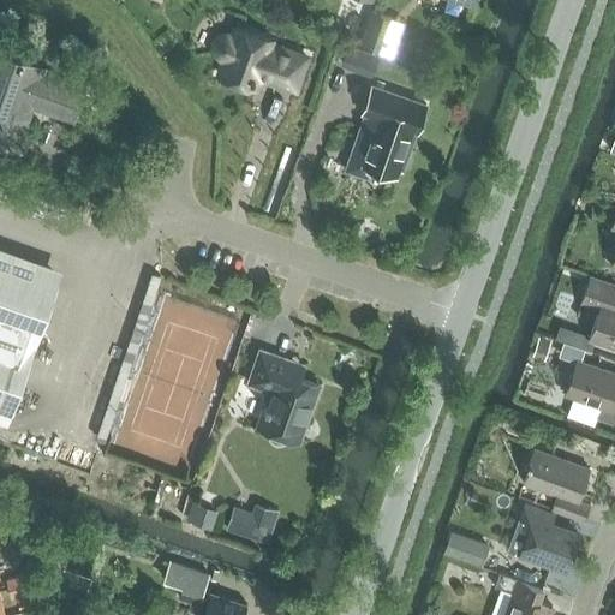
[(362,43),(382,51),(393,18),(372,11),(362,43)]
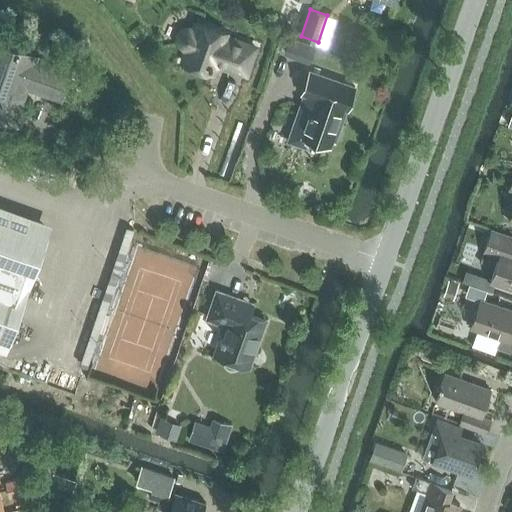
[(182,62),(210,72),(213,62),(246,74),(255,47),(225,37),(227,33),(196,22),(194,30),(192,29),(188,28),(184,29),(181,31),(178,36),(178,40),(180,44),(181,47),(185,48),(187,49),(182,62)]
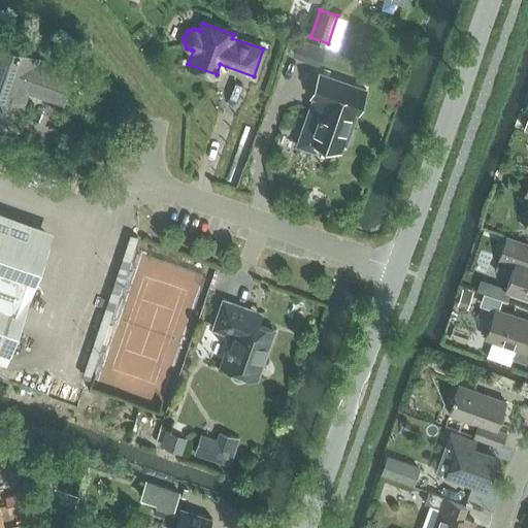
[(294,55),(308,60),(314,44),(298,40),(294,55)]
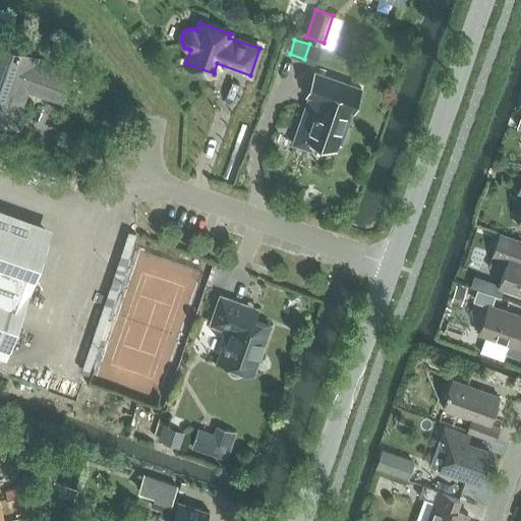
[(40,62),(41,58),(0,43),(0,121),(21,129),(29,109),(23,107),(30,91),(63,103),(73,74),(40,62)]
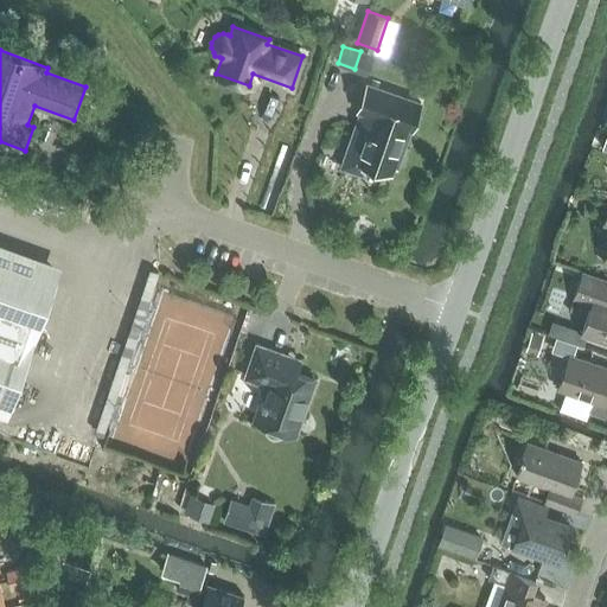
[(357,163),(393,174),(395,168),(398,170),(404,152),(401,151),(408,131),(413,132),(422,104),(369,85),(359,113),(368,116),(357,147),(362,148),(357,163)]
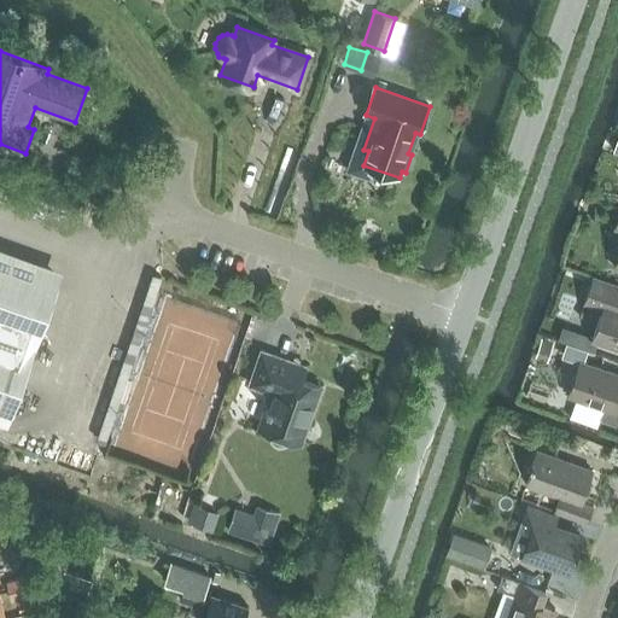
[(0,410),(10,415),(59,279),(0,257),(0,410)]
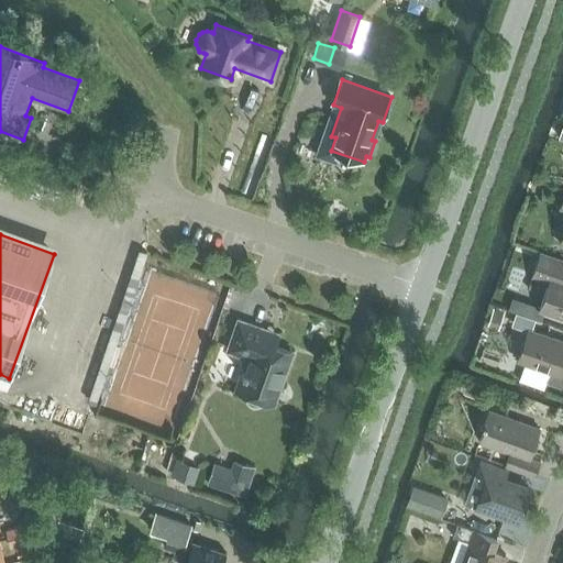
[(541,309),(562,316),(562,262),(541,255),(534,276),(551,282),(541,309)]
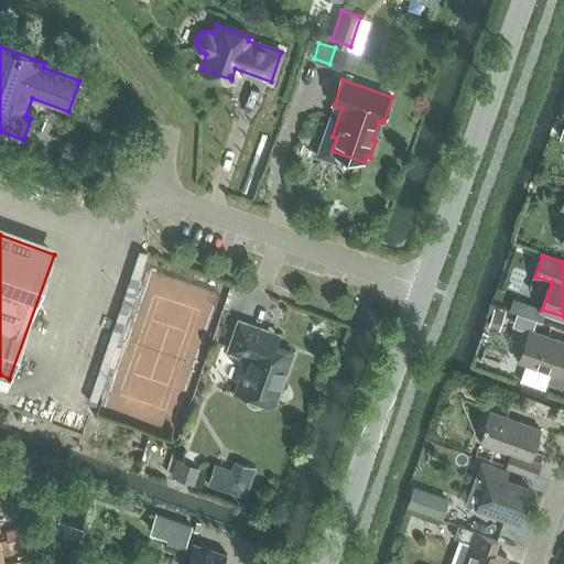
[(490,327),(500,331),(505,315),(496,312),(490,327)]
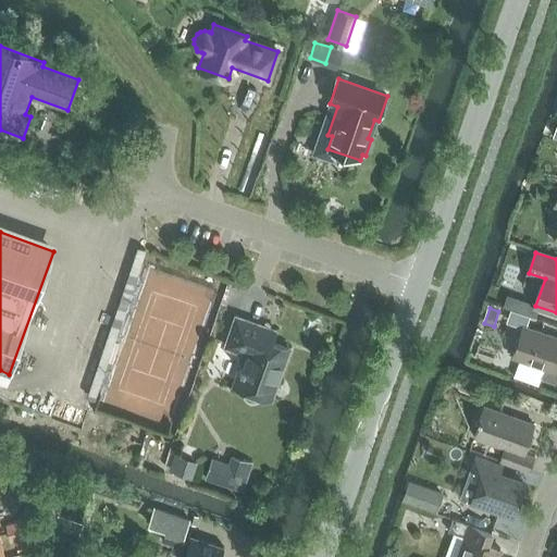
[(274,337),(261,333),(263,326),(237,318),(226,348),(247,356),(243,367),(242,367),(239,371),(240,371),(235,387),(245,391),(245,395),(246,398),(249,400),(252,401),(257,401),(260,400),(262,397),(268,399),(275,380),(279,381),(291,350),(273,344),(274,337)]
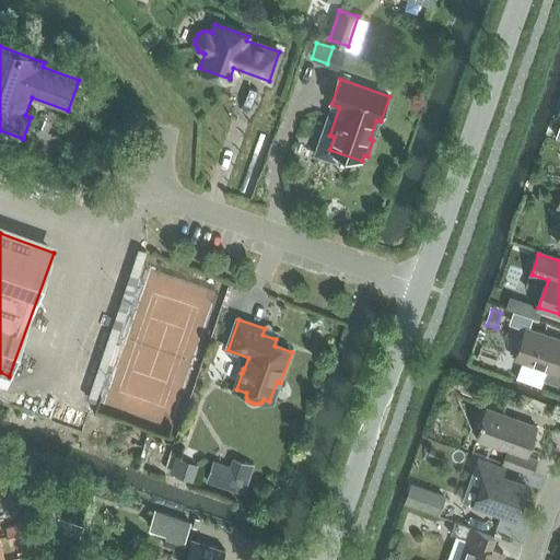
[(559,339),(526,328),(515,359),(548,371),(545,381),(559,385),(559,339)]
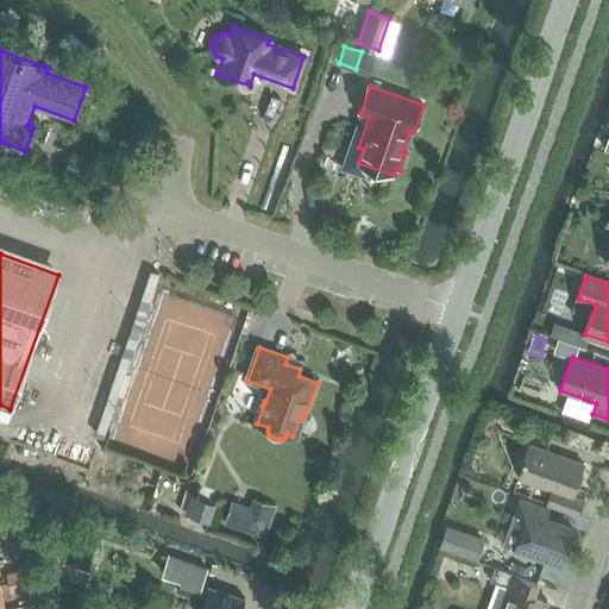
[(573,496),(584,465),(531,445),(520,477),(553,490),(548,503),(579,515),(584,501),(573,496)]
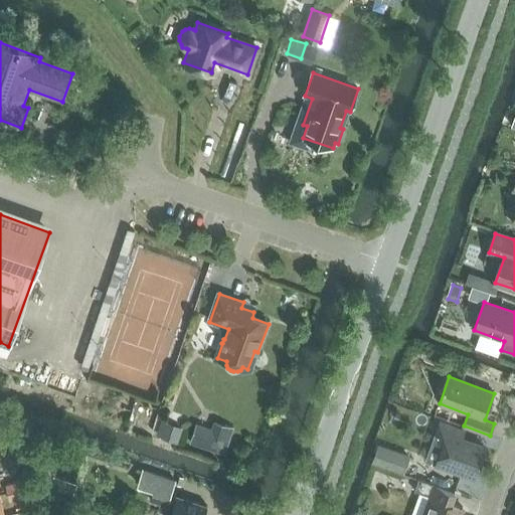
[(157,437),(182,445),(187,431),(162,421),(157,437)]
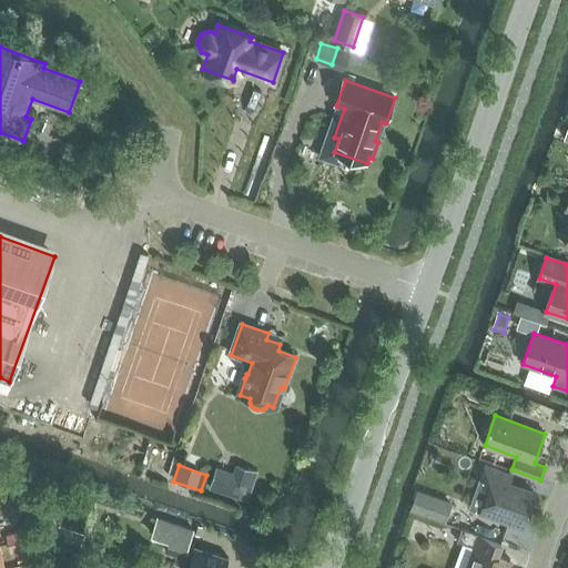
[(485,465),(469,509),(523,528),(535,494),(523,489),(521,493),(507,487),(511,475),(485,465)]
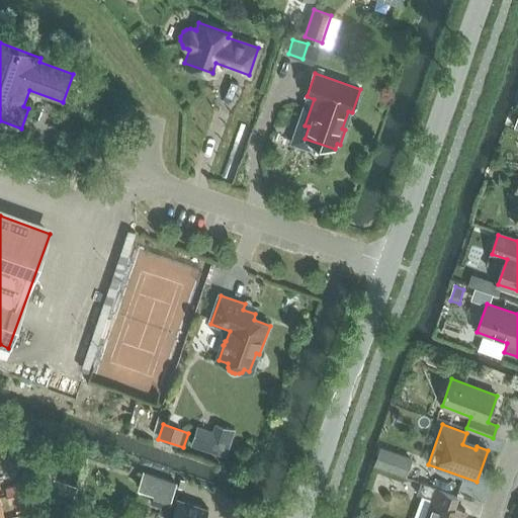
[(22,442),(19,449),(28,452),(31,445),(37,431),(28,428),(22,442)]
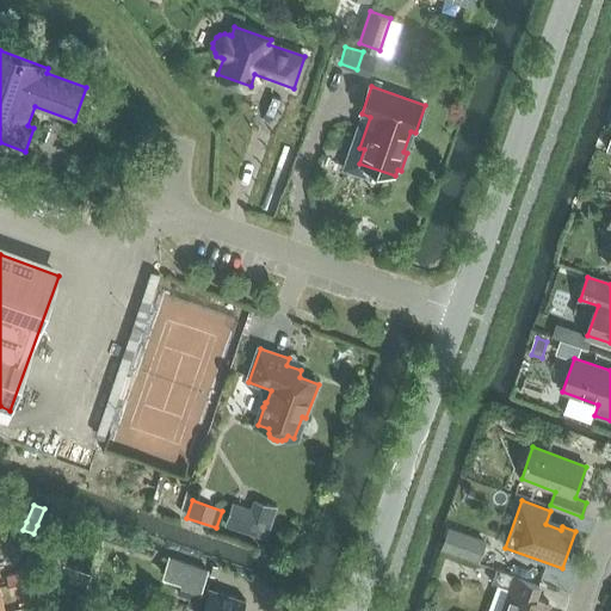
[(485,542),(449,529),(443,547),(479,560),(485,542)]
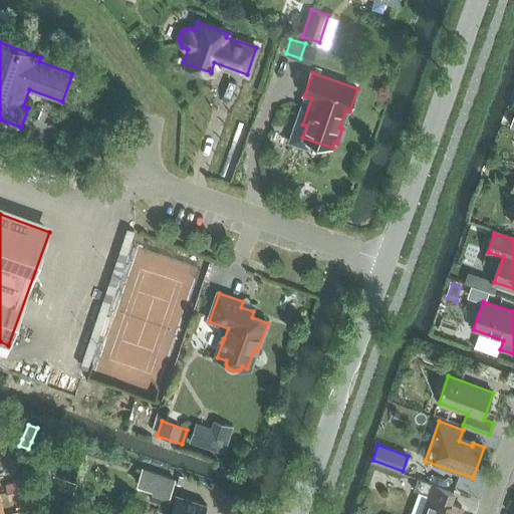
[(143,469),(138,484),(154,489),(150,499),(172,507),(170,513),(203,513),(206,506),(171,494),(175,480),(143,469)]
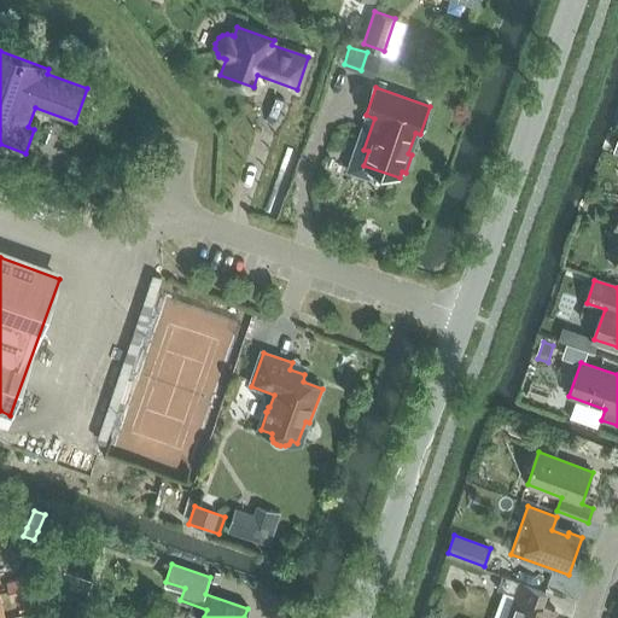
[(58,588),(87,599),(93,583),(63,572),(58,588)]
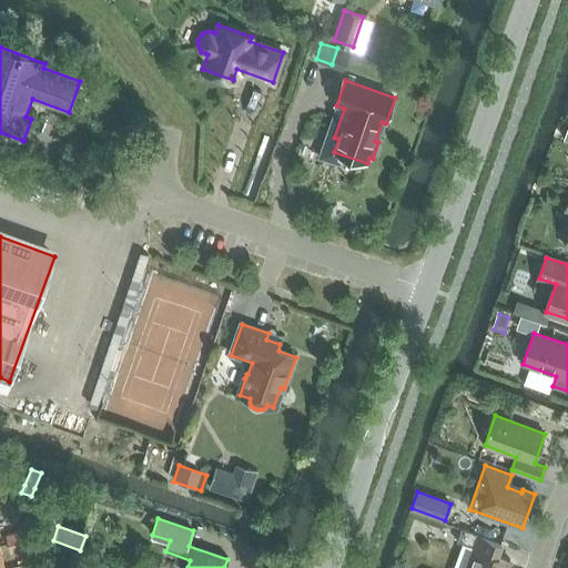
[(498,556),(503,544),(463,529),(458,541),(475,548),(467,567),(508,567),(511,560),(498,556)]
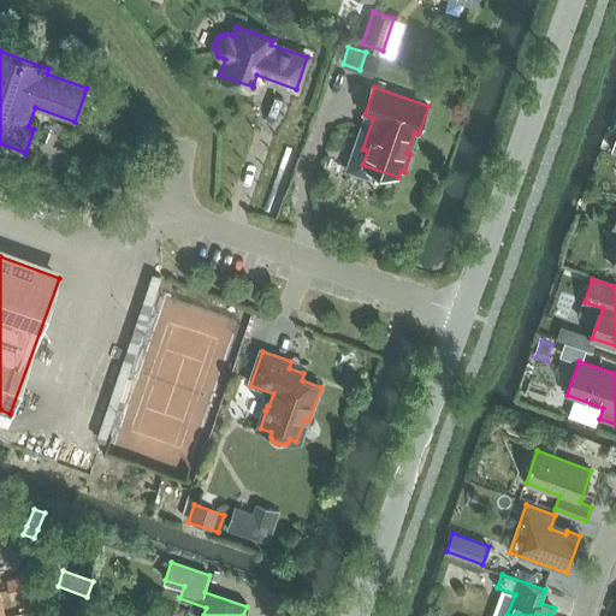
[(7,581),(10,591),(22,587),(19,578),(7,581)]
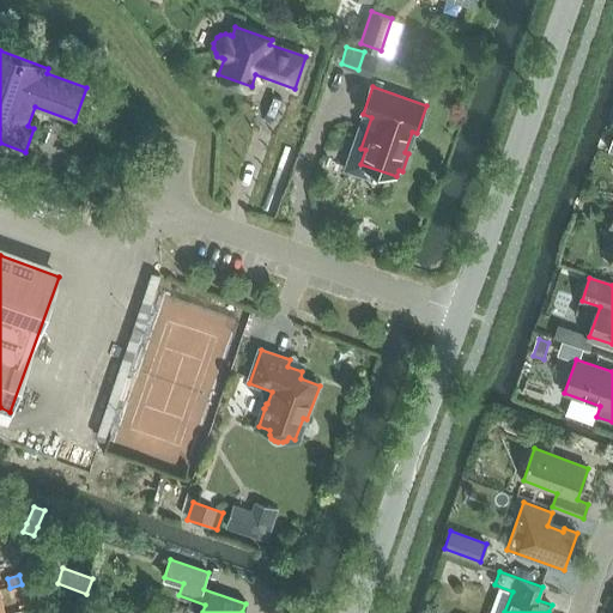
[(10,588),(12,598),(24,594),(22,584),(10,588)]
